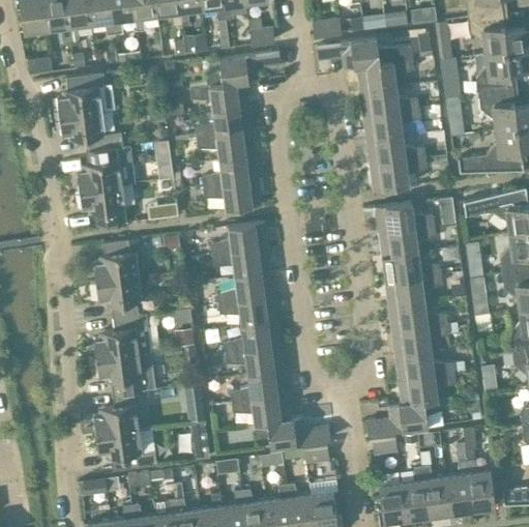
[(15,0),(17,9),(21,9),(24,31),(24,32),(47,29),(42,0),(15,0)]
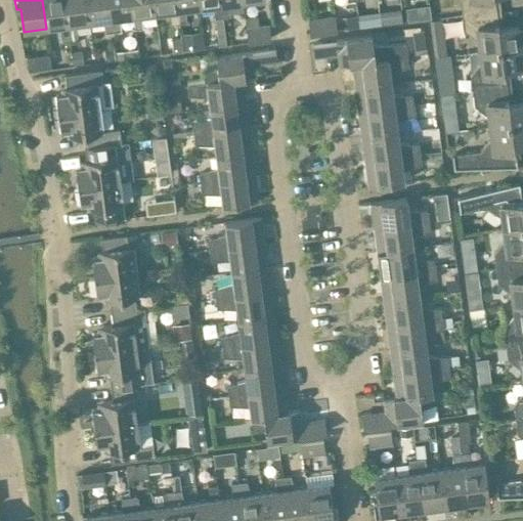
[(42,0),(46,29),(60,28),(62,41),(70,40),(64,0),(42,0)]
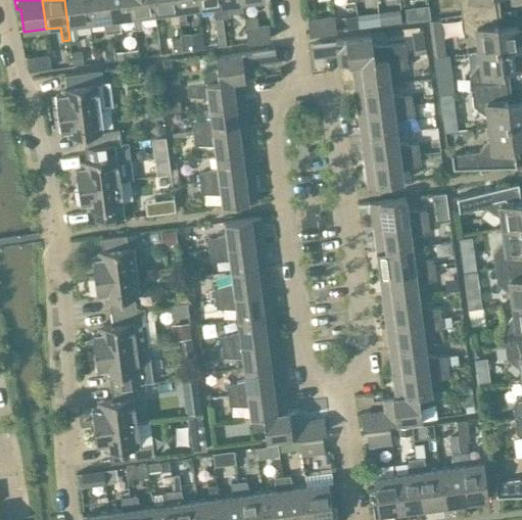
[(64,0),(69,40),(79,39),(77,25),(90,24),(87,0),(64,0)]
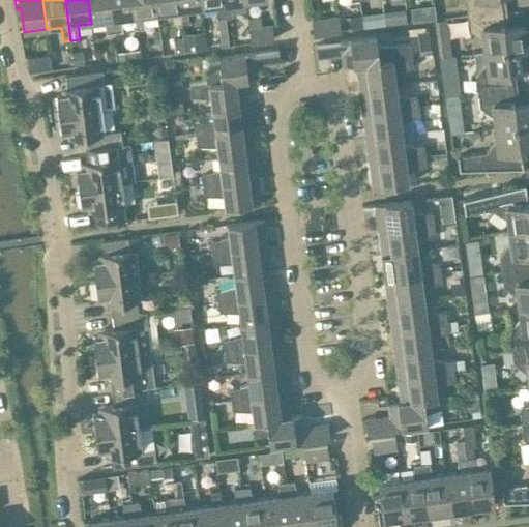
[(88,0),(91,24),(106,22),(108,35),(115,34),(110,0),(88,0)]
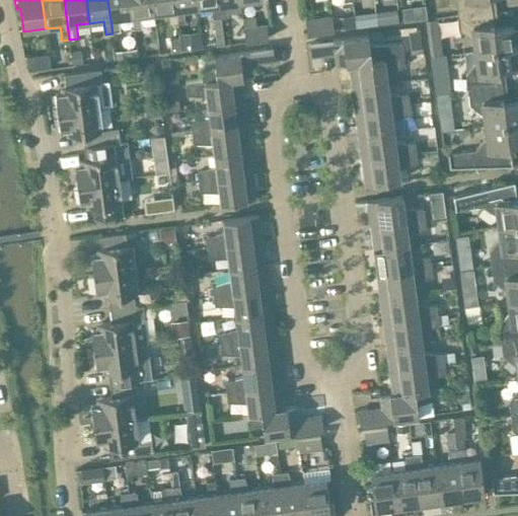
[(107,0),(113,33),(121,32),(119,19),(133,17),(130,0),(107,0)]
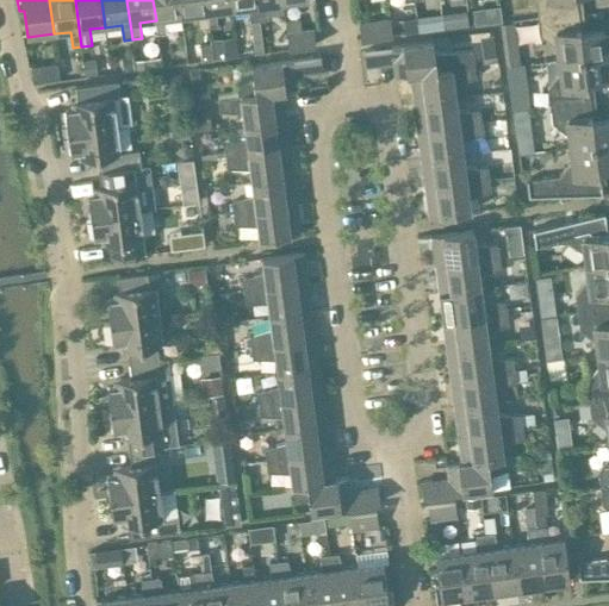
[(153,0),(156,20),(159,36),(168,35),(166,19),(181,17),(179,0),(153,0)]
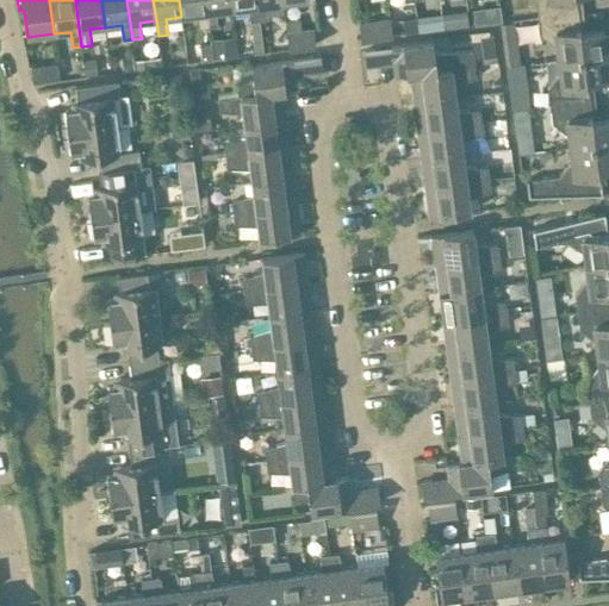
[(179,0),(181,17),(199,14),(202,31),(209,30),(205,0),(179,0)]
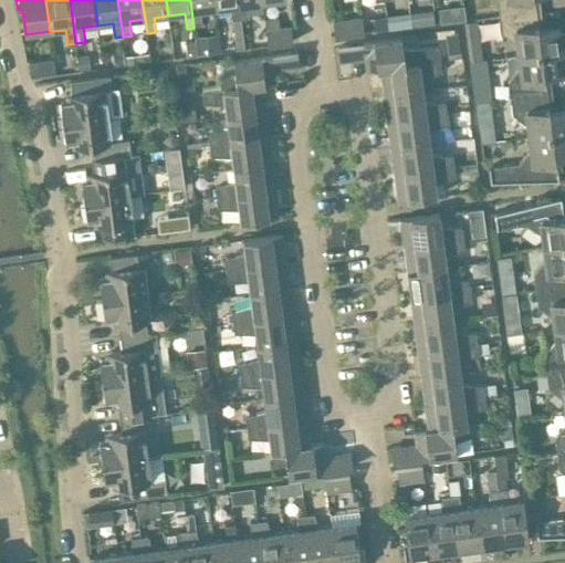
[(190,0),(194,28),(202,27),(200,11),(216,9),(213,0),(190,0)]
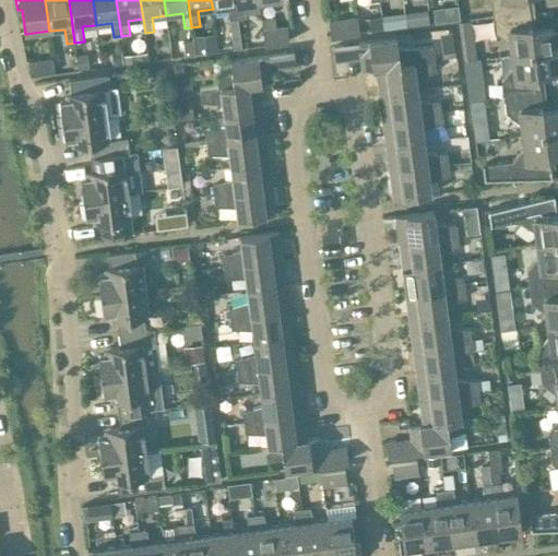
[(211,0),(213,9),(228,8),(230,22),(238,21),(235,0),(211,0)]
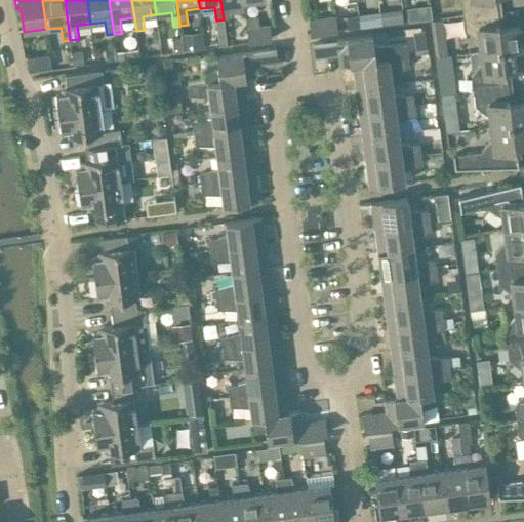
[(220,0),(224,19),(232,18),(231,5),(244,3),(243,0),(220,0)]
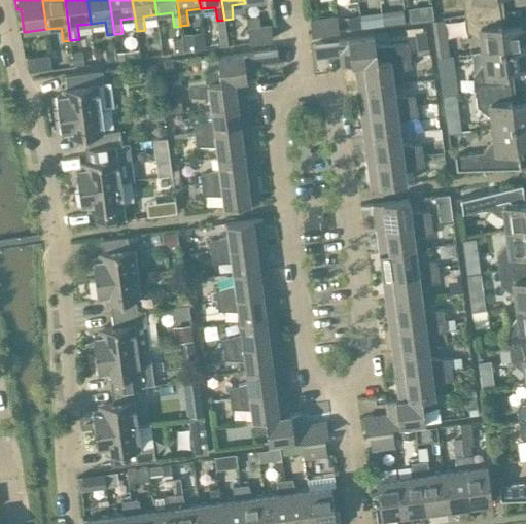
[(464,0),(463,2),(465,18),(500,13),(498,0),(464,0)]
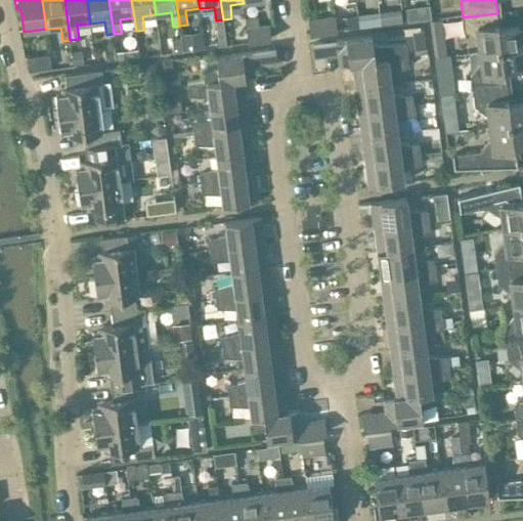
[(429,8),(406,11),(408,24),(431,22),(429,8)]
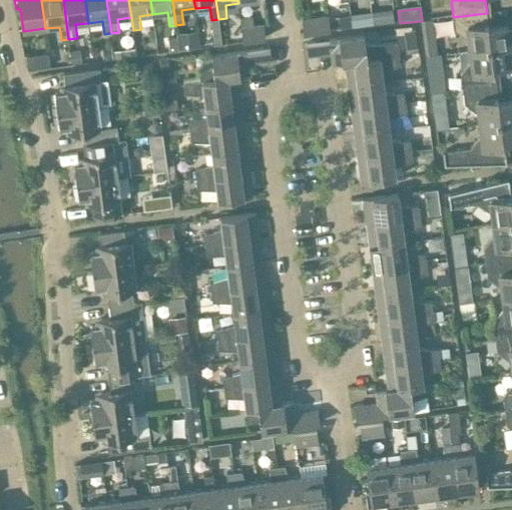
[(393,11),(381,13),(383,25),(395,23),(393,11)]
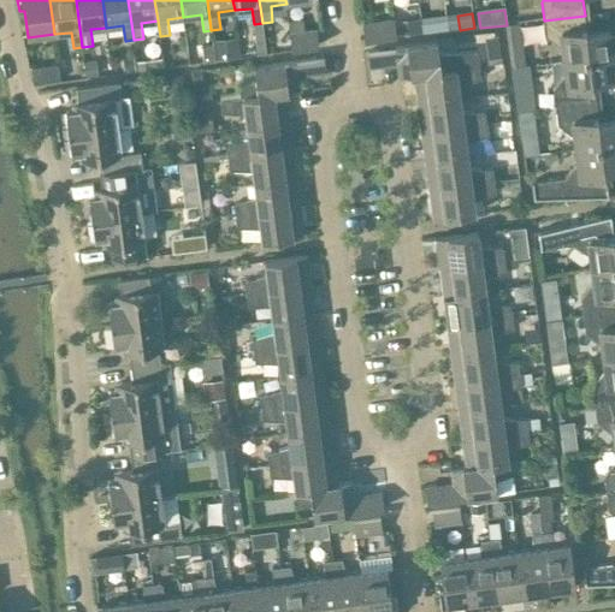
[(585,16),(544,21),(547,39),(563,52),(565,52),(566,63),(614,57),(613,51),(613,49),(614,49),(614,40),(613,29),(603,30),(604,33),(603,33),(587,35),(585,16)]
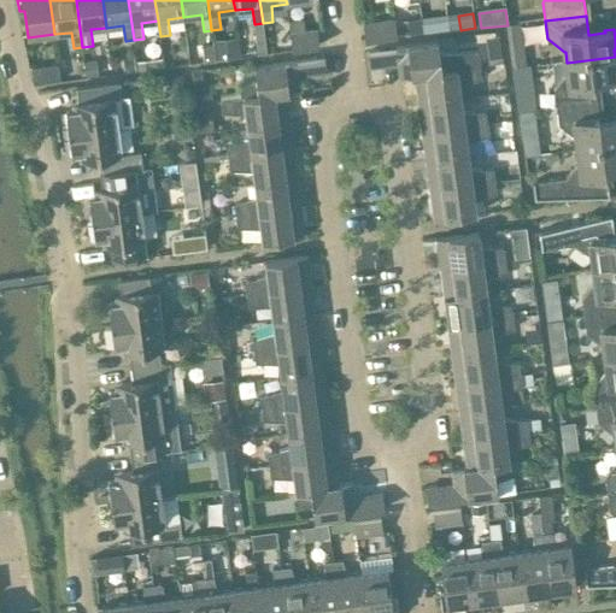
[(447,17),(433,19),(435,33),(450,31),(447,17)]
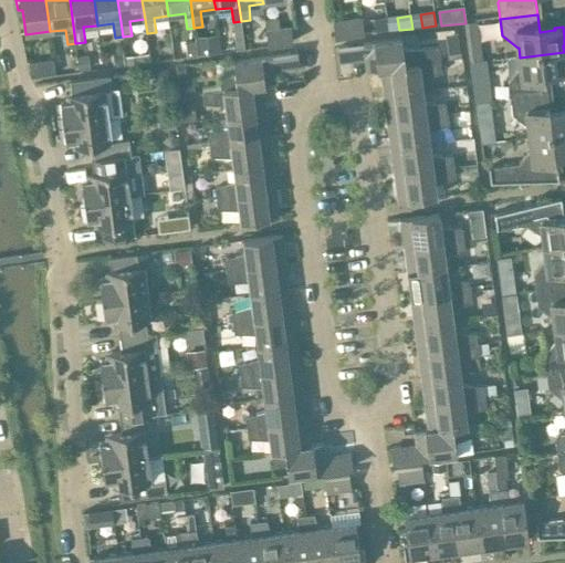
[(388,32),(386,19),(370,21),(373,34),(388,32)]
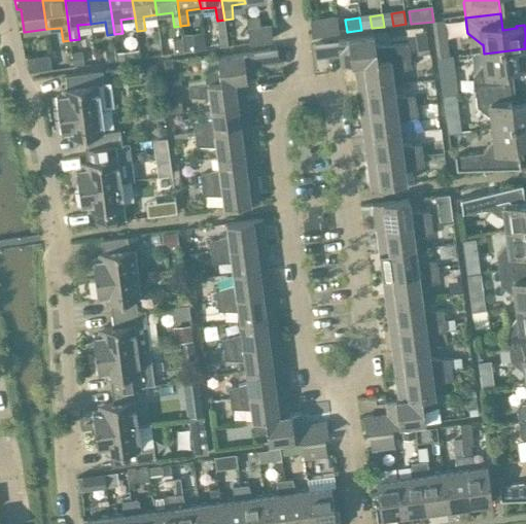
[(340,33),(338,19),(311,23),(313,36),(340,33)]
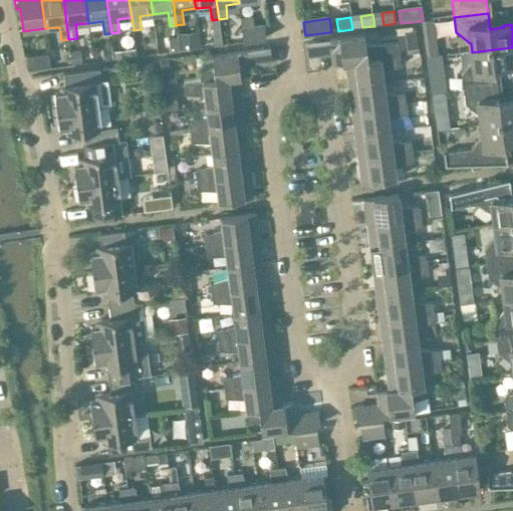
[(436,35),(434,21),(424,22),(426,37),(436,35)]
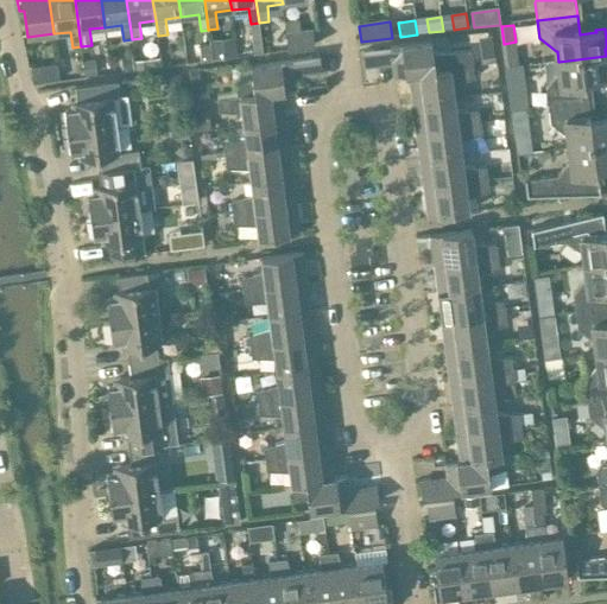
[(313,32),(286,36),(289,51),(315,48),(314,32),(313,32)]
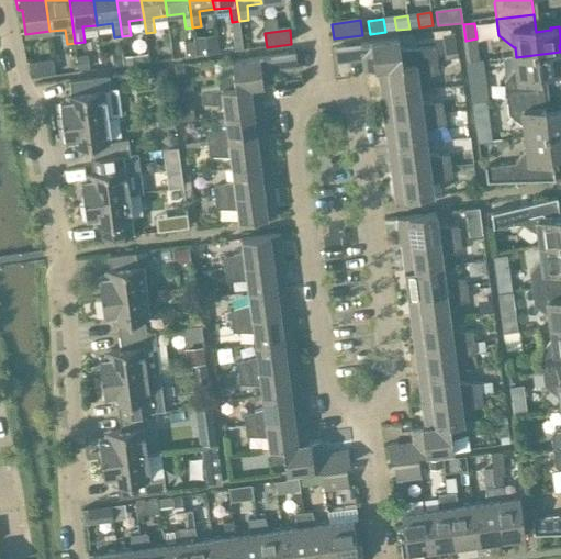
[(217,36),(197,40),(199,57),(220,54),(217,36)]
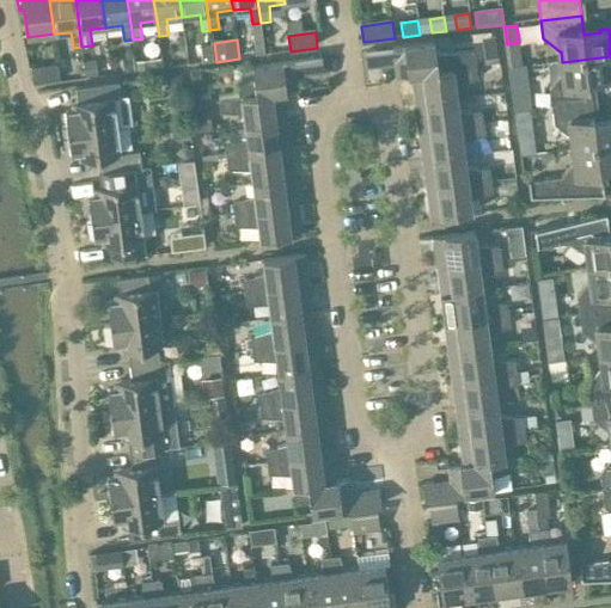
[(214,60),(212,43),(199,44),(201,61),(214,60)]
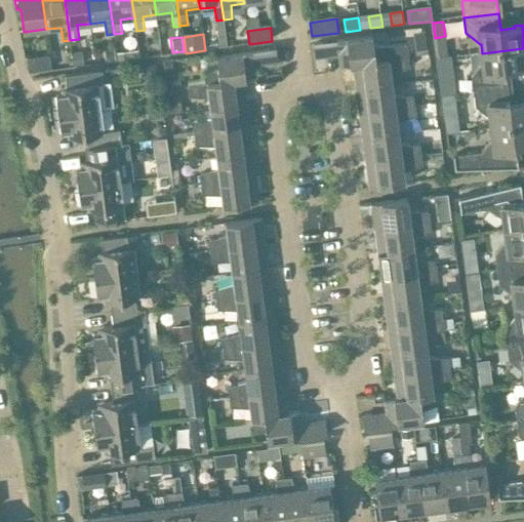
[(340,69),(354,67),(409,59),(407,46),(374,48),(373,38),(337,43),(323,45),(314,46),(316,59),(339,56),(340,69)]
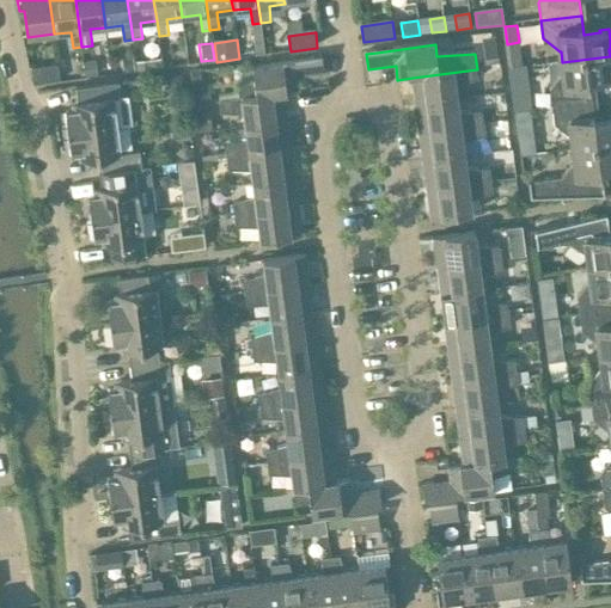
[(520,49),(506,51),(508,69),(523,67),(520,49)]
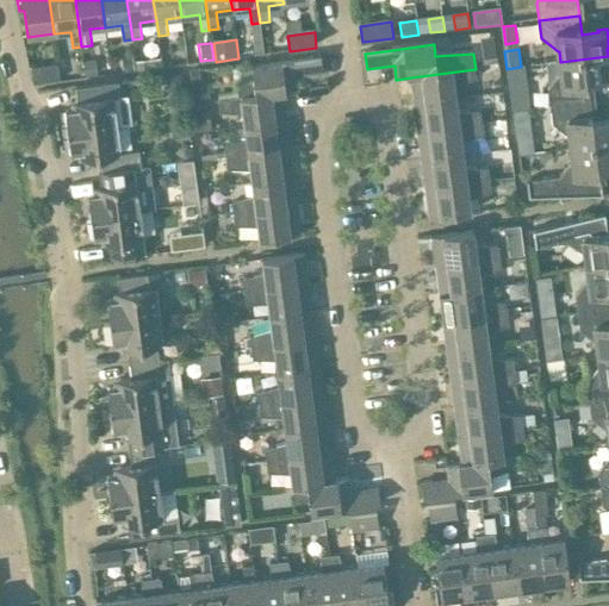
[(496,51),(483,52),(484,67),(498,64),(496,51)]
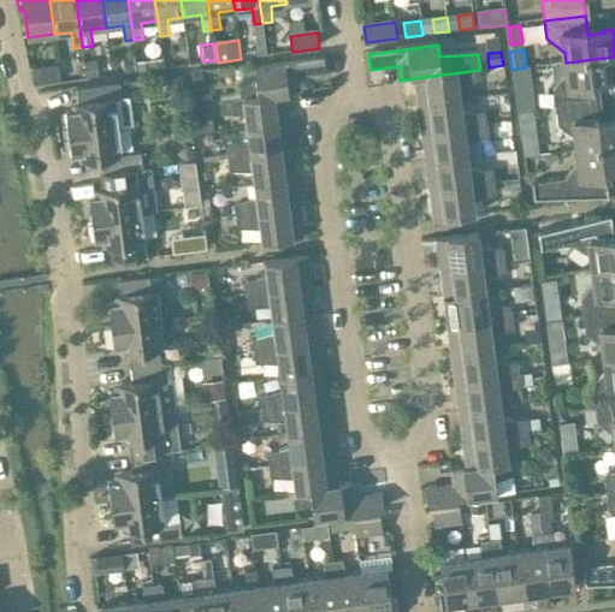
[(567,75),(554,91),(556,110),(597,104),(595,84),(609,82),(610,82),(610,84),(614,83),(614,63),(614,57),(566,63),(567,73),(567,75)]
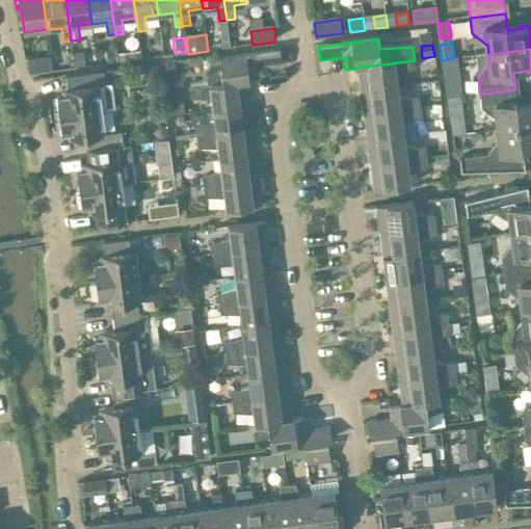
[(141,60),(140,52),(118,55),(120,63),(141,60)]
